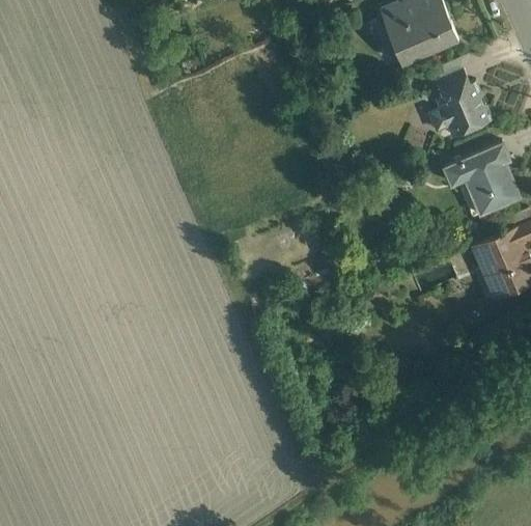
[(402,66),(458,43),(440,0),(419,0),(380,18),(402,66)]
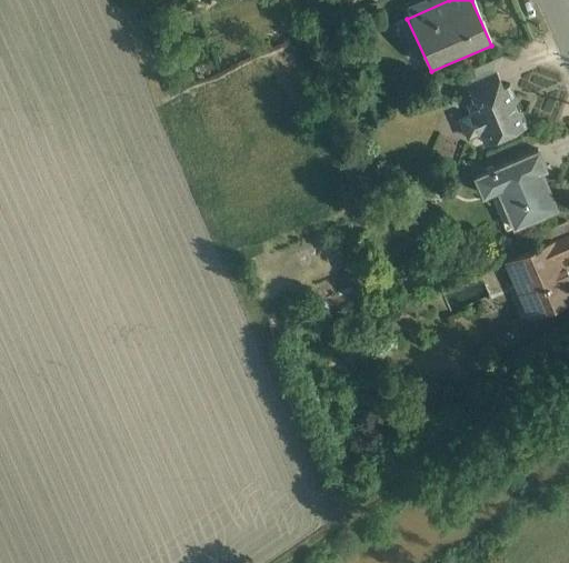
[(483,150),(528,131),(521,117),(518,114),(515,109),(517,104),(510,90),(503,92),(497,77),(467,89),(473,106),(467,108),(470,118),(458,123),(468,146),(479,139),(483,150)]
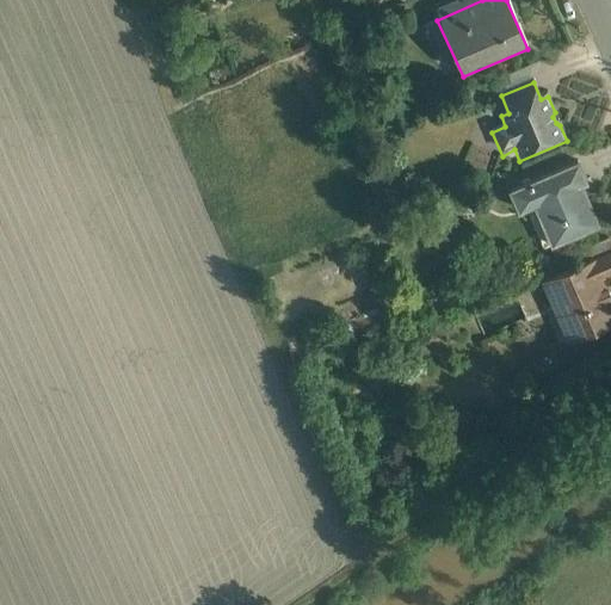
[(587,186),(578,167),(510,196),(519,217),(535,211),(551,251),(599,229),(581,189),(587,186)]
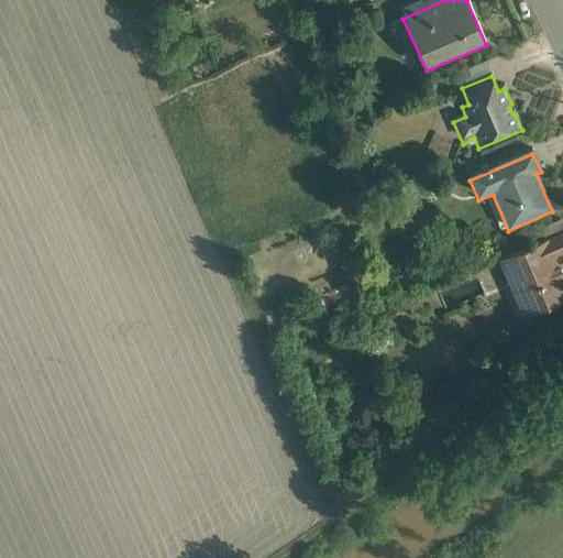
[(562,237),(499,264),(522,320),(562,303),(562,274),(556,260),(562,256),(562,237)]
